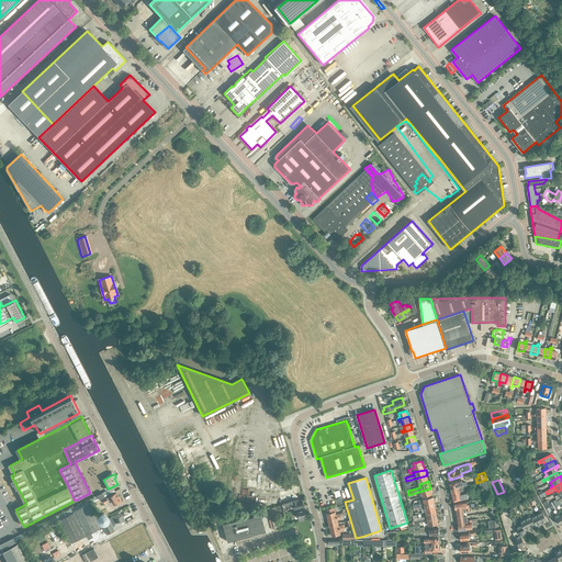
[(452,495),(461,494),(460,490),(469,487),(468,485),(467,485),(451,490),(452,495)]
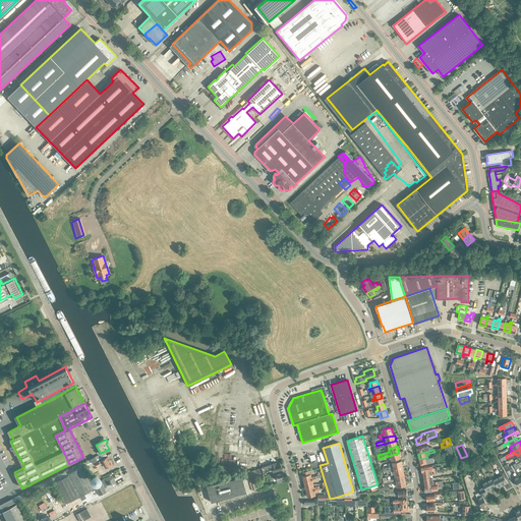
[(83,467),(107,456),(105,452),(81,463),(83,467)]
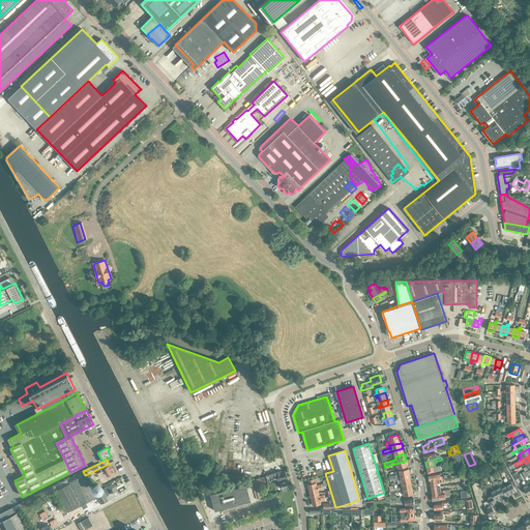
[(406,461),(385,467),(386,469),(393,467),(392,466),(398,465),(399,469),(408,466),(406,461)]
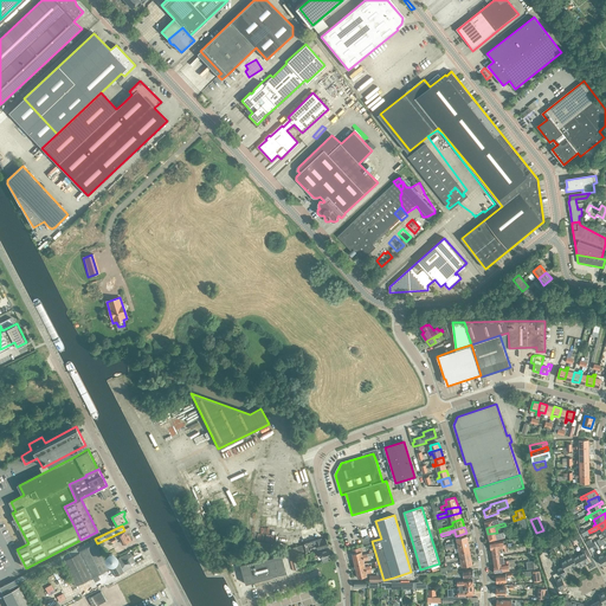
[(497,533),(488,534),(490,541),(498,539),(505,537),(503,530),(497,533)]
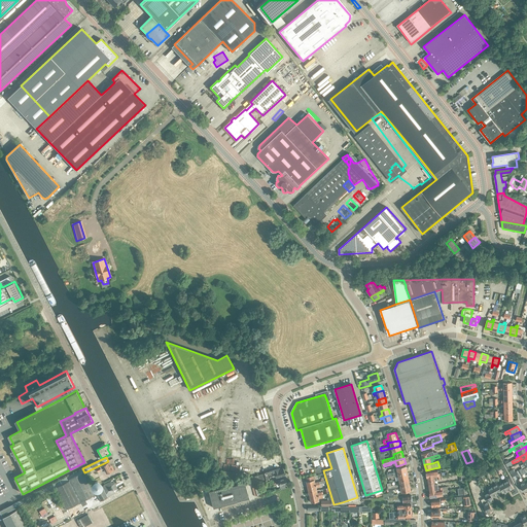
[(111,465),(109,462),(103,465),(96,469),(97,472),(104,468),(106,473),(114,469),(112,465),(111,465)]
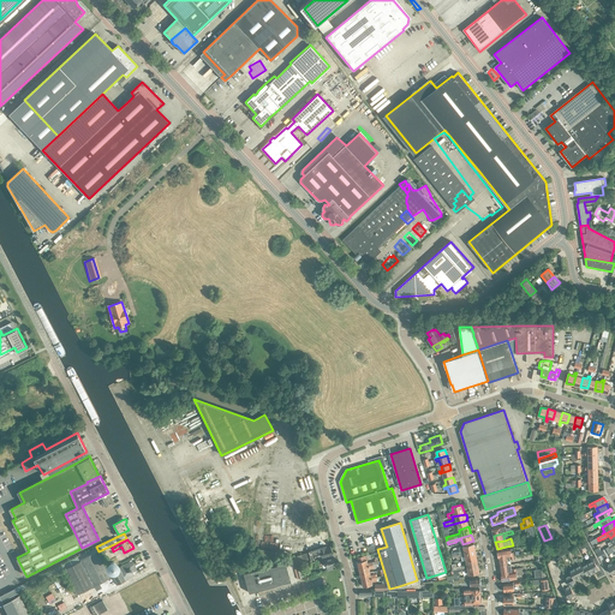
[(465,553),(476,551),(475,544),(464,545),(464,550),(452,553),(453,556),(454,555),(465,553)]
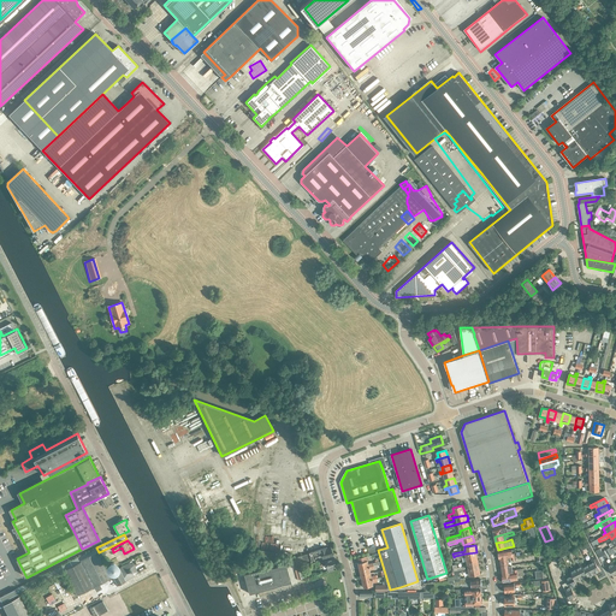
[(27,584),(15,590),(17,593),(65,570),(82,561),(81,560),(98,551),(99,552),(96,548),(29,582),(27,584)]
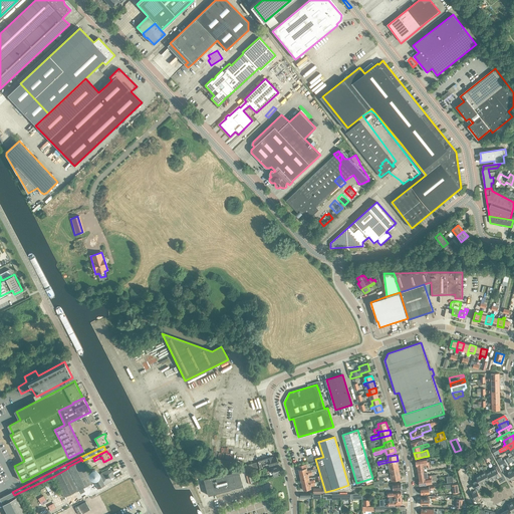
[(272,459),(271,457),(265,459),(266,463),(268,463),(269,466),(277,464),(276,458),(272,459)]
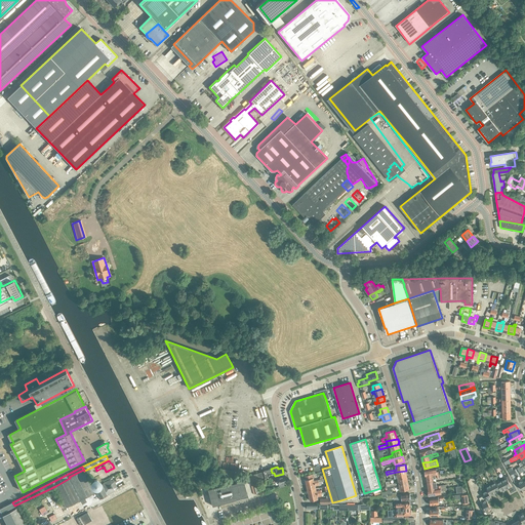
[(85,497),(94,492),(87,477),(92,474),(89,469),(84,472),(84,471),(83,470),(69,477),(70,478),(55,486),(66,508),(81,499),(85,497)]
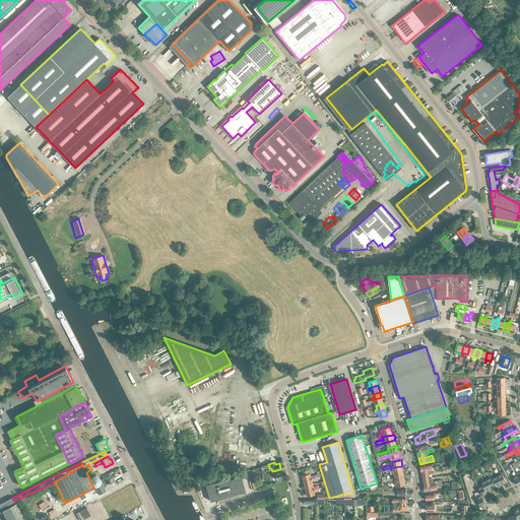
[(269,468),(268,464),(261,466),(263,475),(267,474),(266,470),(269,469),(269,468)]
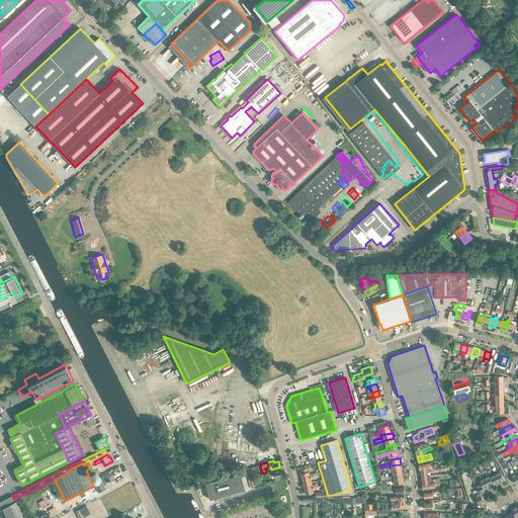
[(260,464),(247,468),(248,469),(250,477),(252,476),(254,476),(259,475),(262,473),(260,464)]
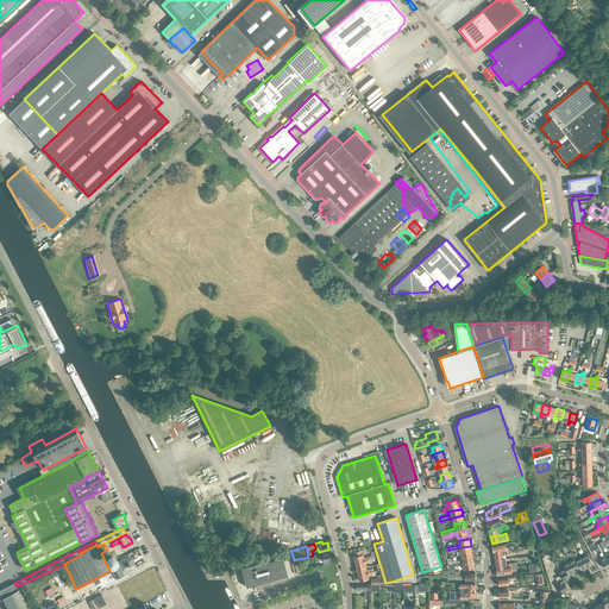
[(365,560),(374,559),(377,558),(376,553),(371,554),(371,556),(364,558),(363,550),(353,552),(356,563),(365,560)]
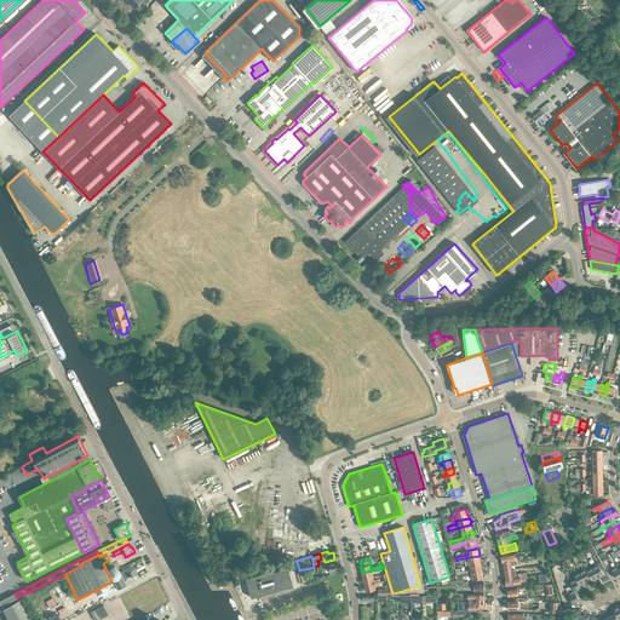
[(505,572),(515,570),(515,569),(512,569),(512,566),(515,566),(515,564),(520,563),(520,561),(504,563),(505,572)]
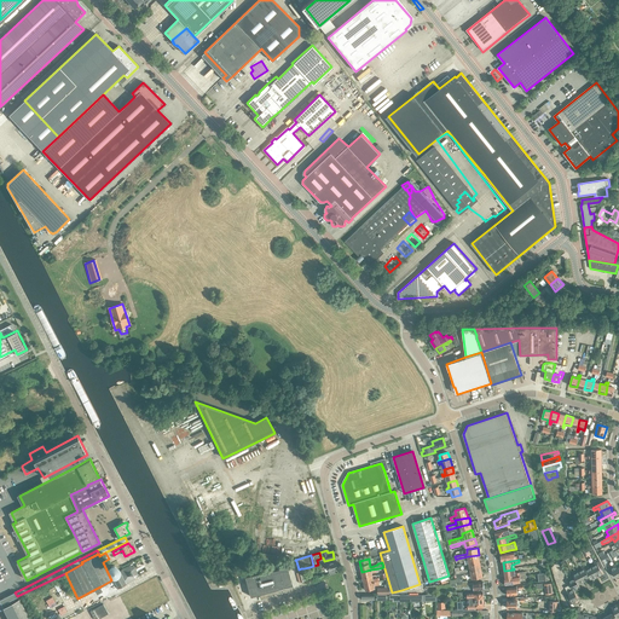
[(337,568),(335,561),(327,563),(323,565),(324,568),(328,567),(329,576),(335,573),(335,570),(337,568)]
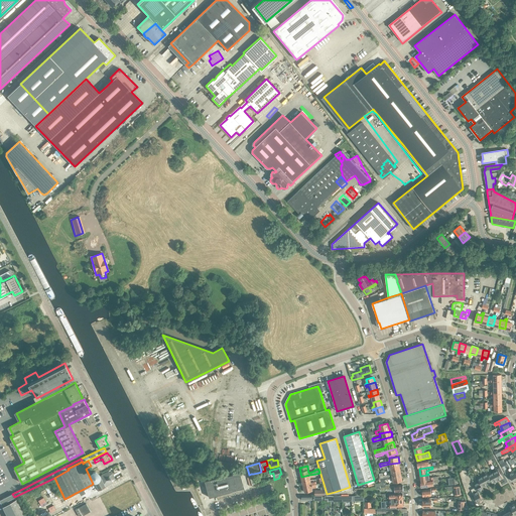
[(494,473),(498,481),(503,479),(500,474),(497,469),(497,468),(494,469),(496,472),(494,473)]
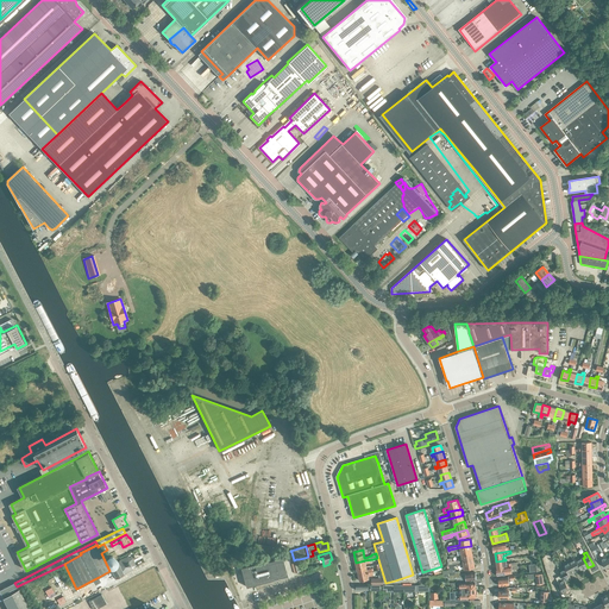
[(463,562),(473,560),(472,553),(462,556),(463,559),(452,562),(452,558),(447,559),(449,565),(463,562)]
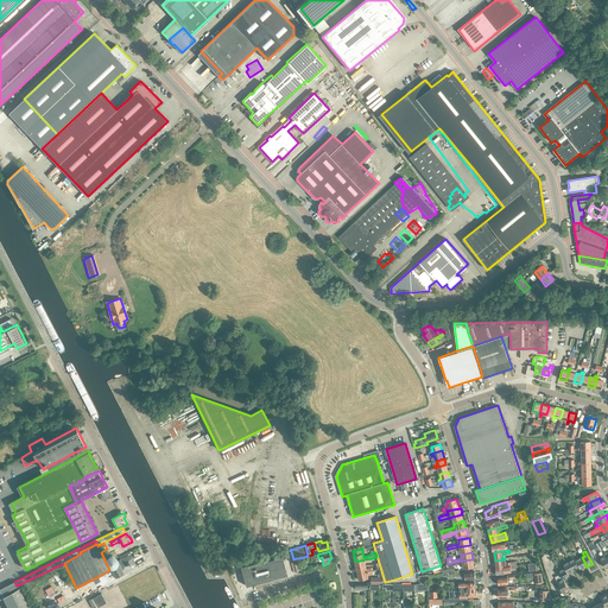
[(111,553),(108,555),(107,556),(106,558),(106,559),(107,562),(108,563),(111,563),(113,563),(114,563),(115,562),(116,561),(116,558),(116,557),(115,555),(114,553),(113,553),(111,553)]
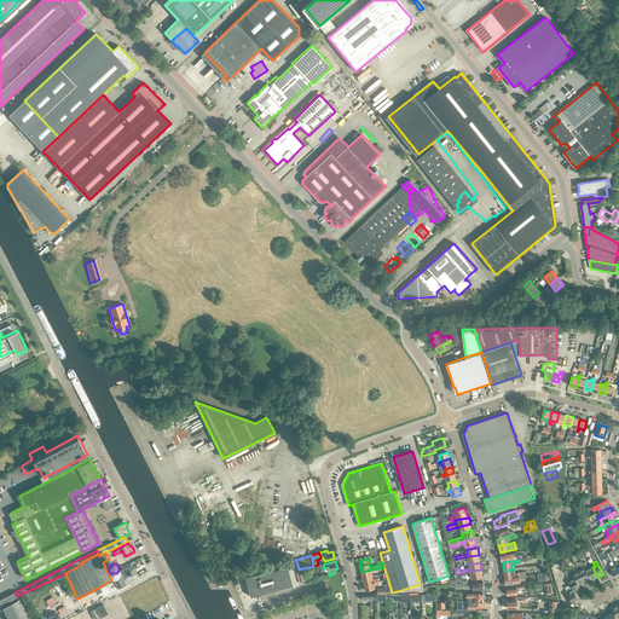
[(590,579),(584,567),(583,565),(580,567),(582,570),(579,572),(584,582),(590,579)]
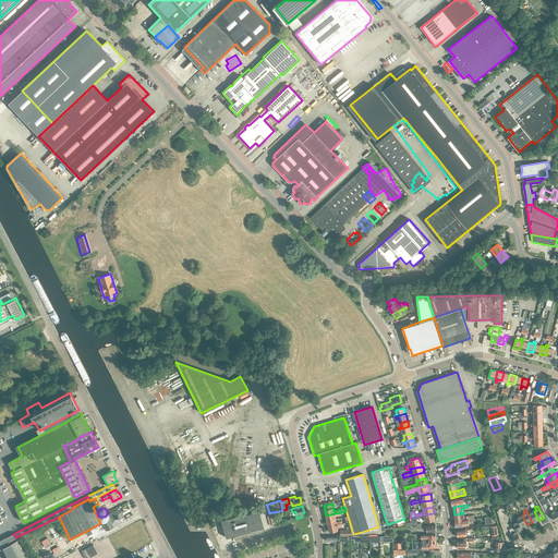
[(121,512),(117,510),(111,512),(111,513),(109,516),(109,514),(100,519),(101,519),(106,530),(106,531),(114,526),(114,525),(117,524),(122,521),(124,518),(121,512)]
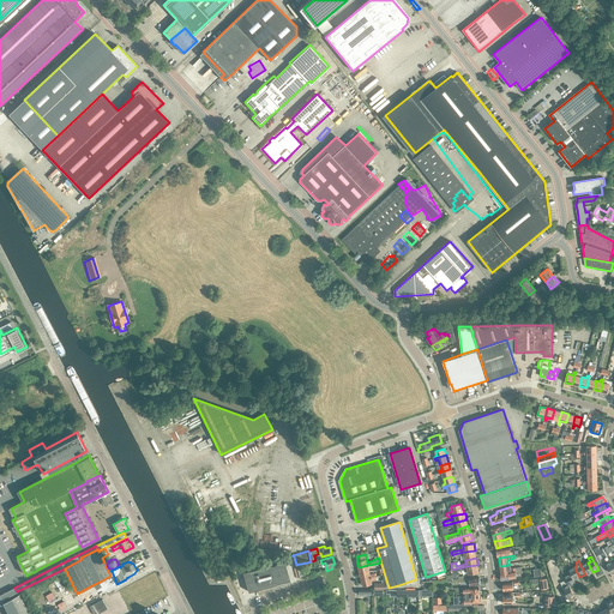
[(282,583),(290,581),(284,561),(244,572),(248,591),(276,584),(276,583),(281,582),(282,583)]
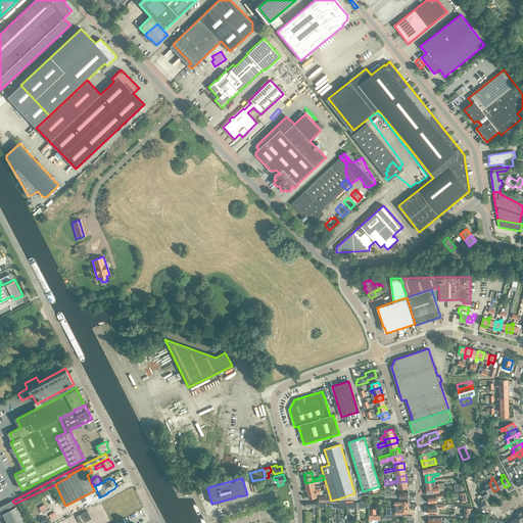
[(505,487),(501,479),(497,480),(495,478),(493,479),(498,489),(500,490),(505,487)]
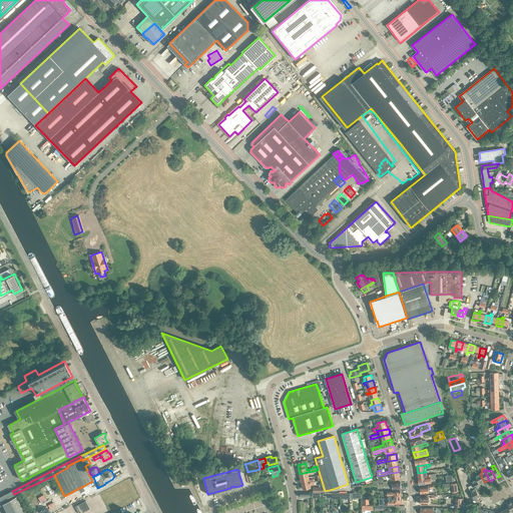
[(484,482),(480,474),(477,475),(476,473),(474,470),(472,471),(473,474),(475,476),(480,485),(484,482)]
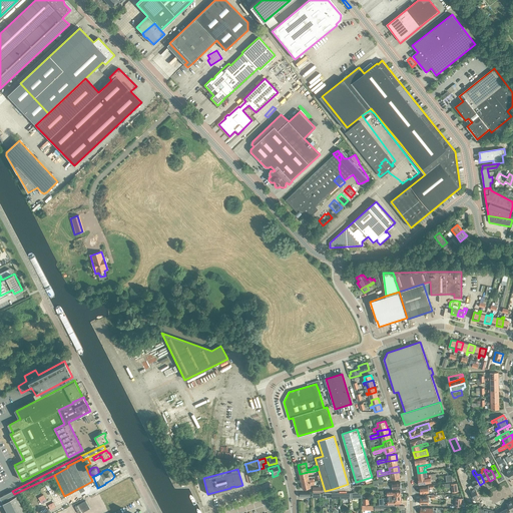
[(301,479),(309,477),(308,474),(316,473),(315,471),(308,472),(300,474),(301,479)]
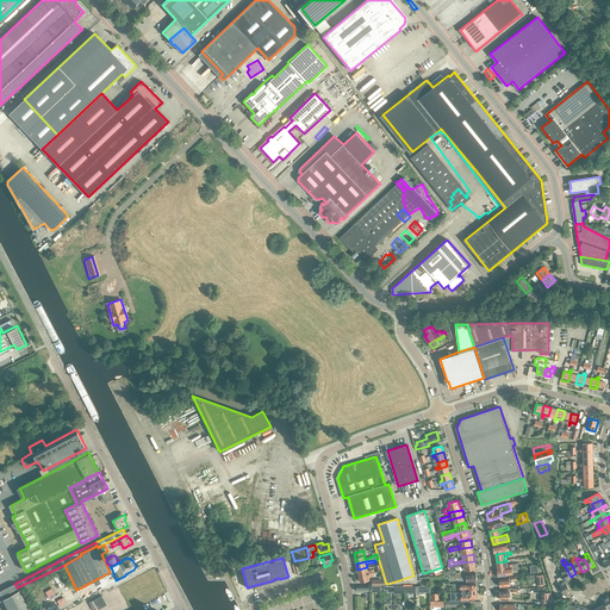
[(572,580),(571,577),(565,566),(562,568),(564,571),(560,573),(564,579),(566,583),(572,580)]
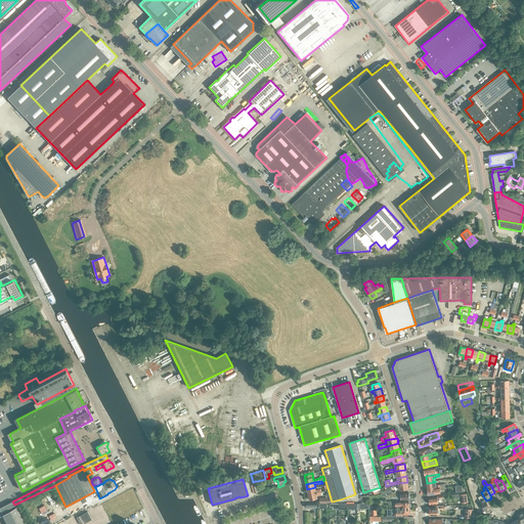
[(316,492),(308,493),(309,500),(317,498),(317,495),(321,494),(320,491),(316,492)]
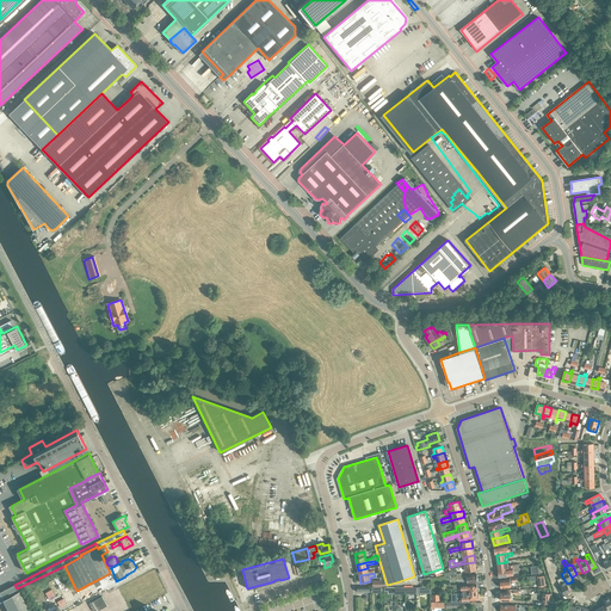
[(571,591),(567,584),(565,580),(560,584),(562,588),(559,590),(560,591),(557,592),(556,594),(559,597),(561,597),(562,596),(563,597),(566,596),(567,598),(569,597),(567,592),(571,591)]
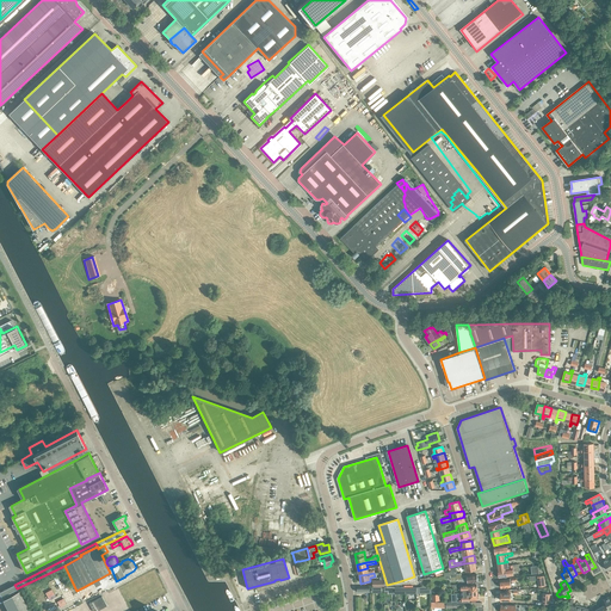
[(17,588),(14,585),(0,591),(0,593),(2,599),(8,610),(29,610),(19,591),(19,592),(17,588)]
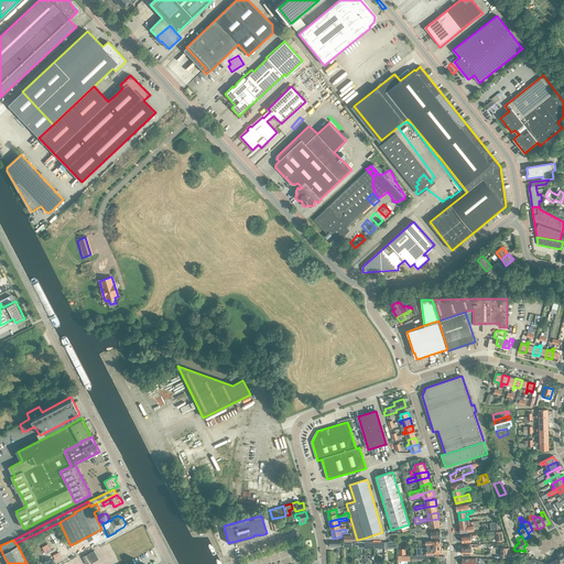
[(433,554),(442,554),(441,546),(426,548),(426,555),(433,555),(433,554)]
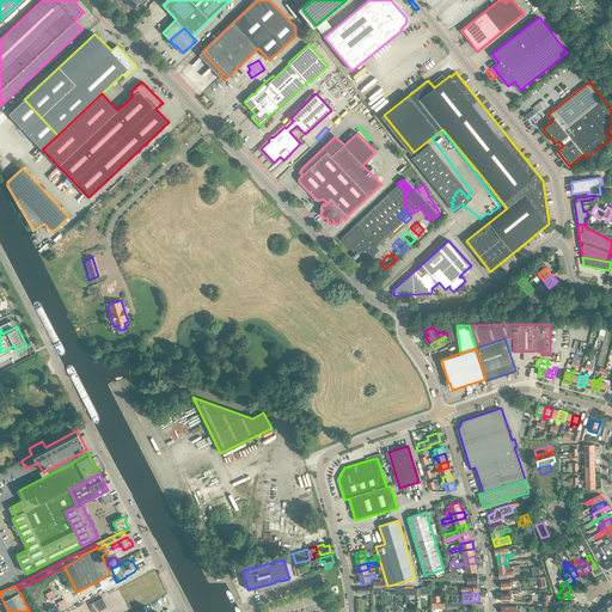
[(65,605),(67,609),(89,599),(86,595),(65,605)]
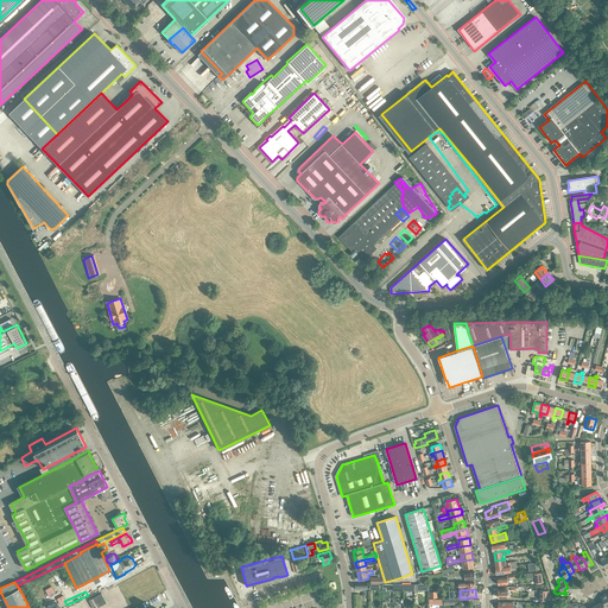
[(102,594),(89,600),(93,607),(96,607),(107,603),(102,594)]
